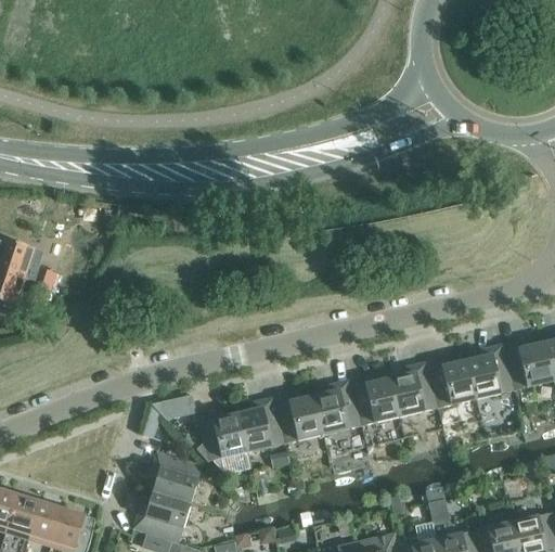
[(0,236),(0,235),(0,268),(24,277),(34,247),(0,236)]
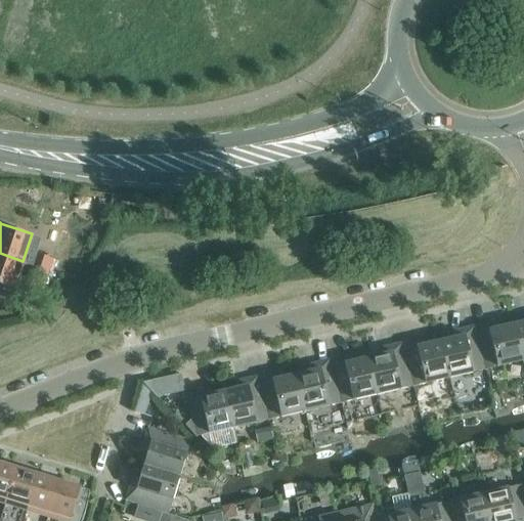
[(23,261),(0,253),(0,283),(13,288),(23,261)]
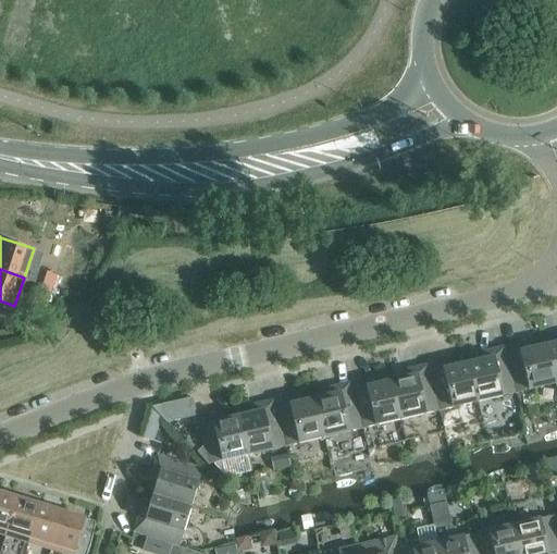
[(38,269),(35,280),(50,285),(54,274),(38,269)]
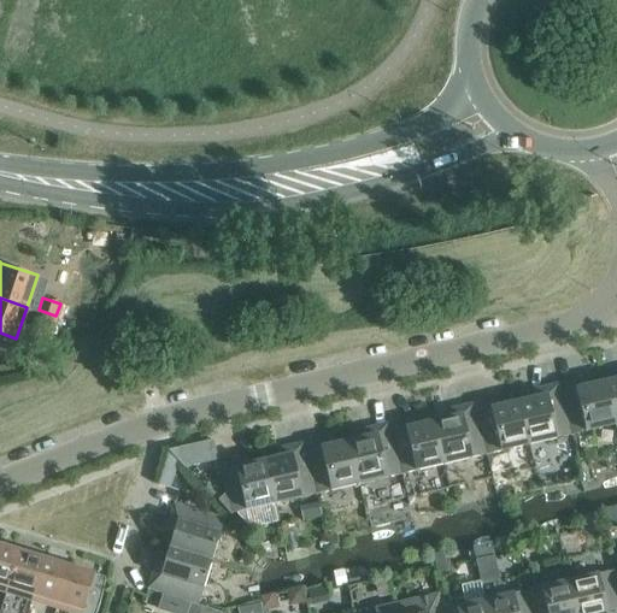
[(56,316),(39,310),(34,323),(52,329),(56,316)]
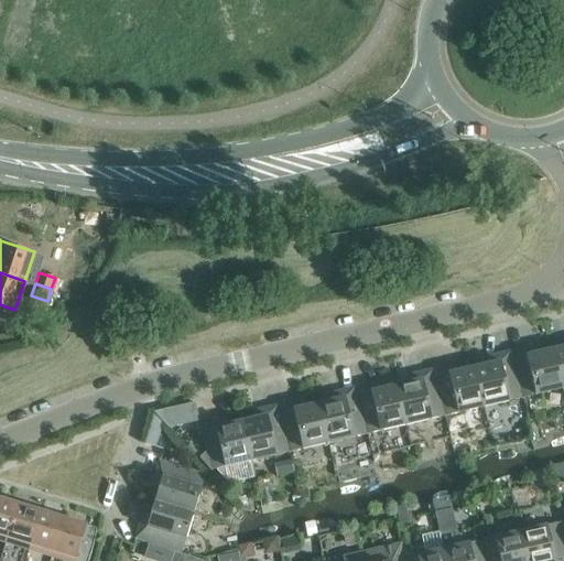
[(529,344),(511,348),(522,395),(561,386),(552,347),(528,353),(525,346),(529,345),(529,344)]
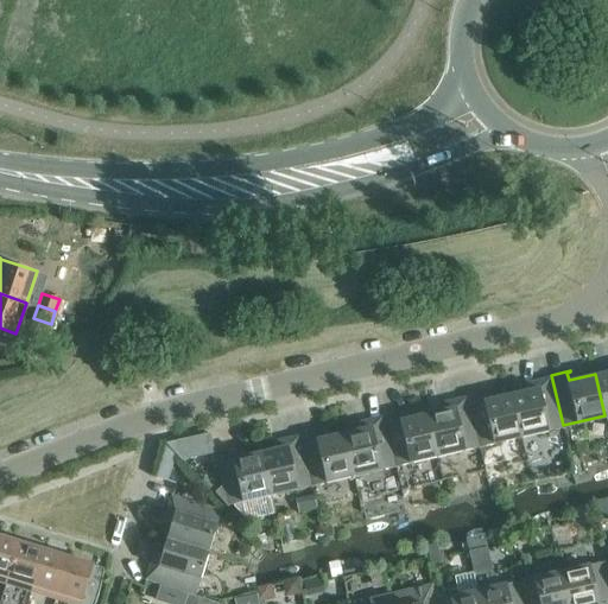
[(607,370),(595,374),(605,415),(607,414),(607,370)]
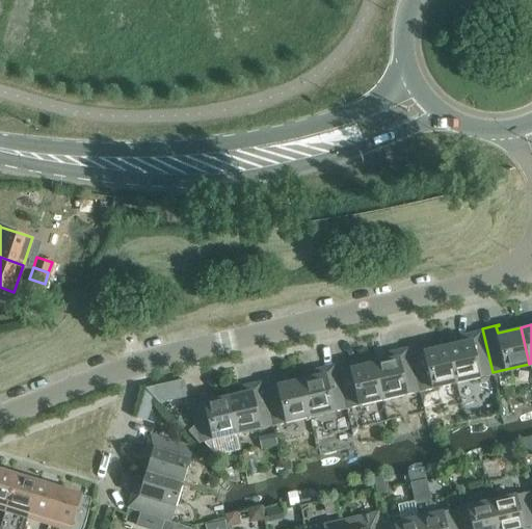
[(471,339),(447,344),(456,381),(493,372),(482,328),(467,332),(467,333),(469,333),(471,339)]
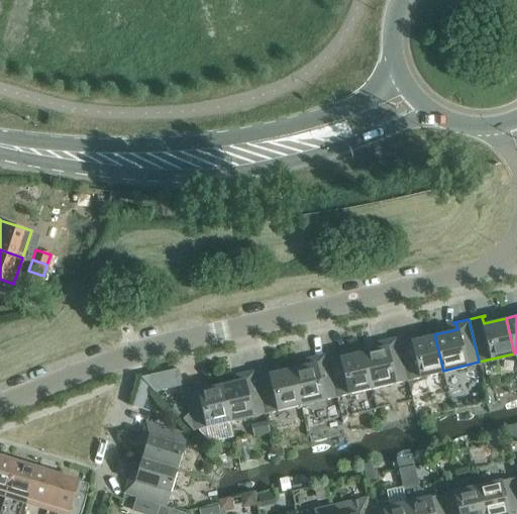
[(413,332),(398,335),(408,379),(443,371),(434,334),(412,339),(411,333),(413,333),(413,332)]
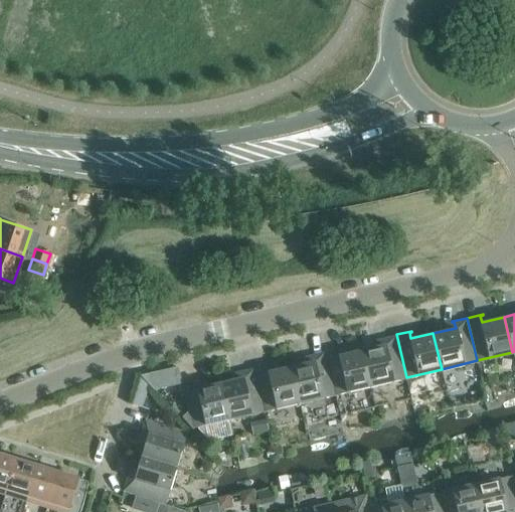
[(384,344),(362,349),(370,385),(406,377),(396,334),(380,338),(380,339),(383,338),(384,344)]
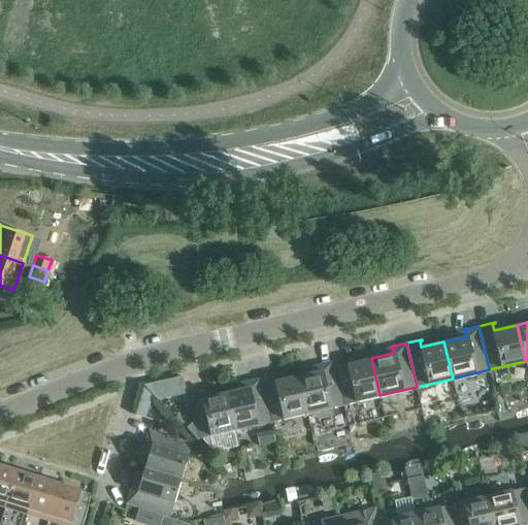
[(350,356),(333,360),(343,403),(380,395),(371,358),(349,363),(347,357),(350,357),(350,356)]
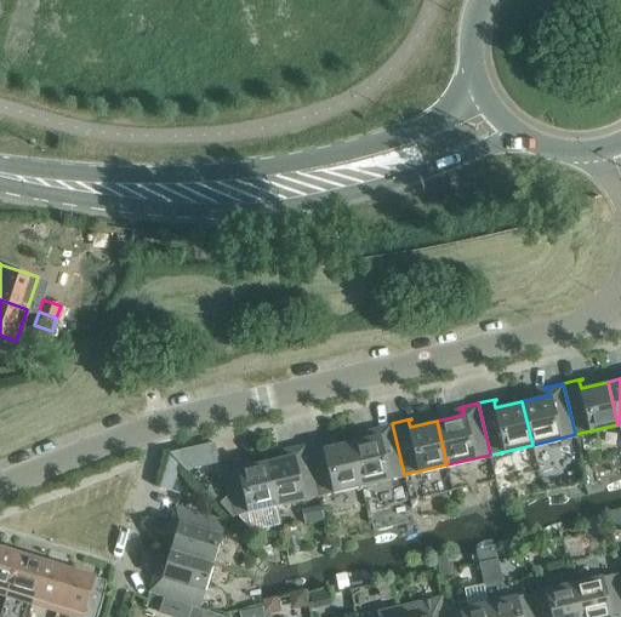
[(379,435),(352,441),(362,484),(404,474),(392,423),(374,427),(374,428),(377,427),(379,435)]
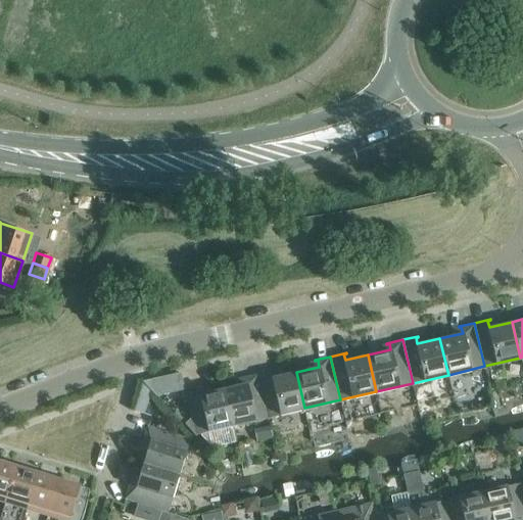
[(146,406),(150,405),(148,394),(187,385),(183,368),(139,378),(146,406)]
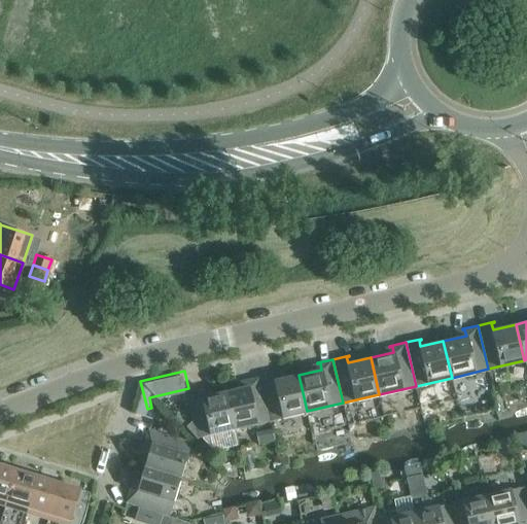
[(276,372),(260,376),(271,419),(307,411),(299,375),(275,380),(274,374),(276,373),(276,372)]
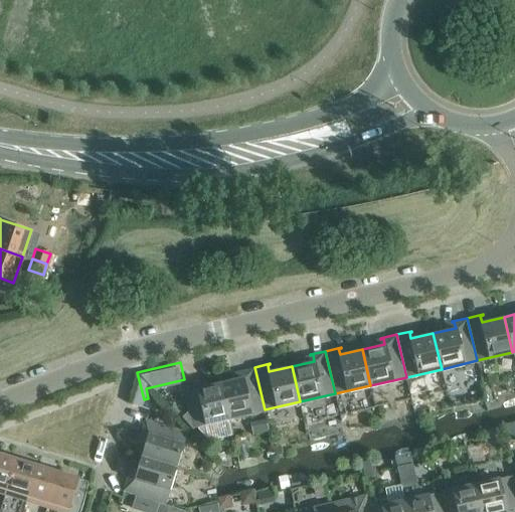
[(242,377),(220,382),(228,418),(265,409),(254,367),(238,371),(241,371),(242,377)]
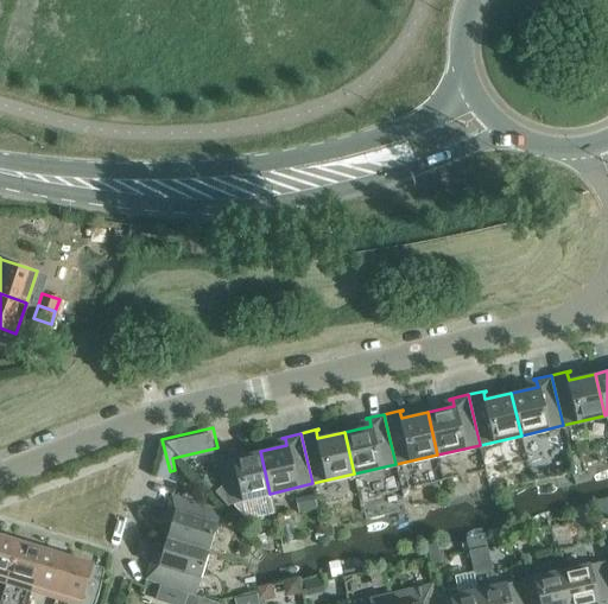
[(270,494),(260,451),(233,457),(232,450),(235,449),(234,449),(216,453),(222,483),(215,490),(227,503),(270,494)]
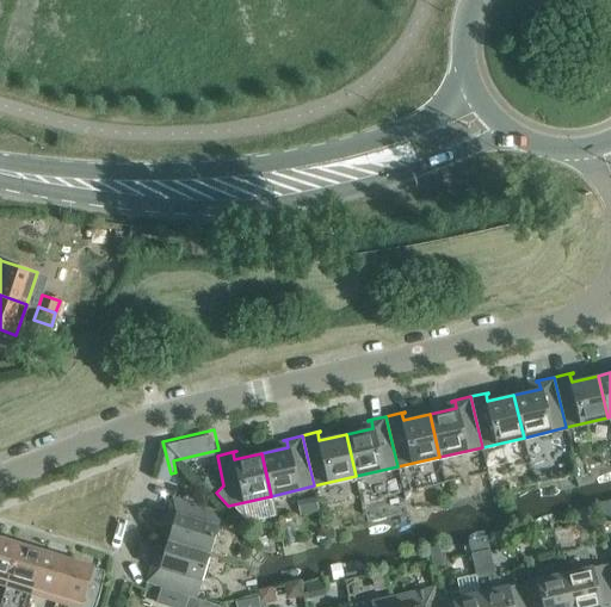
[(176,514),(167,540),(209,553),(222,511),(187,500),(172,496),(166,514),(167,515),(168,512),(176,514)]
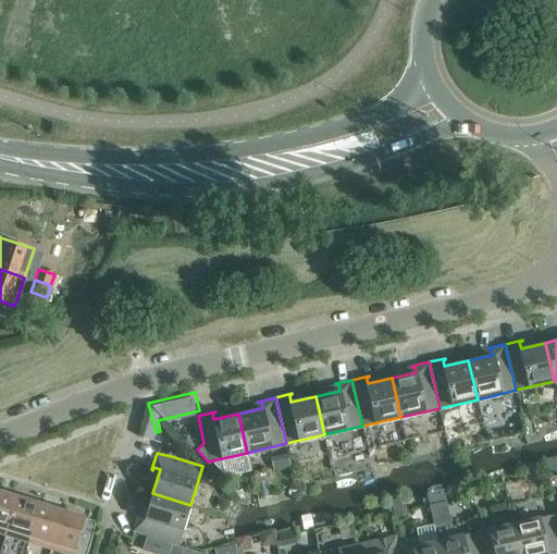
[(17,495),(0,490),(0,531),(5,533),(17,495)]
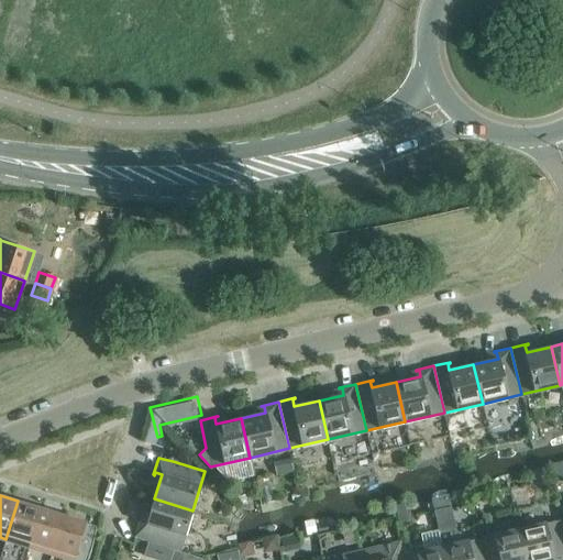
[(192,511),(154,498),(147,523),(141,520),(141,518),(141,517),(135,535),(181,549),(192,511)]
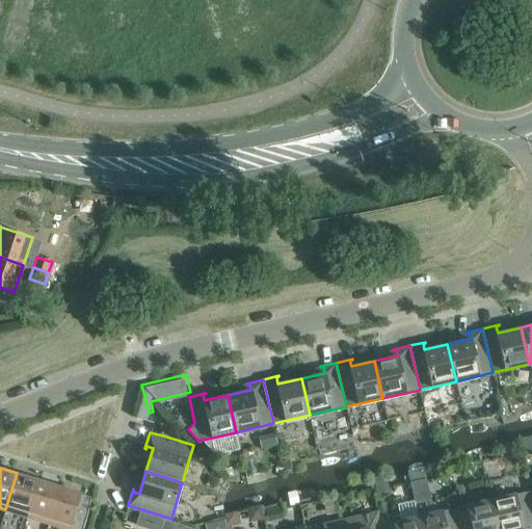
[(5,509),(27,516),(38,479),(17,473),(5,509)]
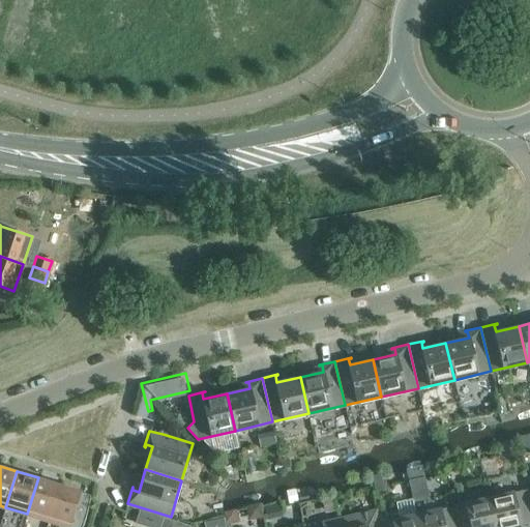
[(27,514),(48,521),(59,485),(38,477),(27,514)]
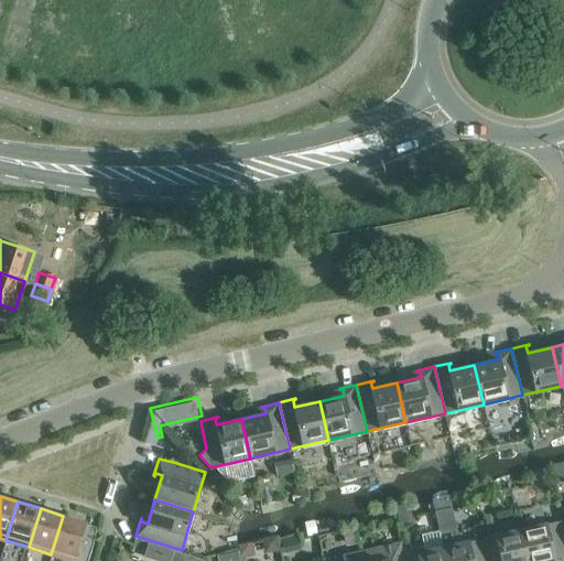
[(63,516),(51,554),(74,560),(87,560),(88,559),(93,548),(95,537),(97,526),(96,526),(63,516)]
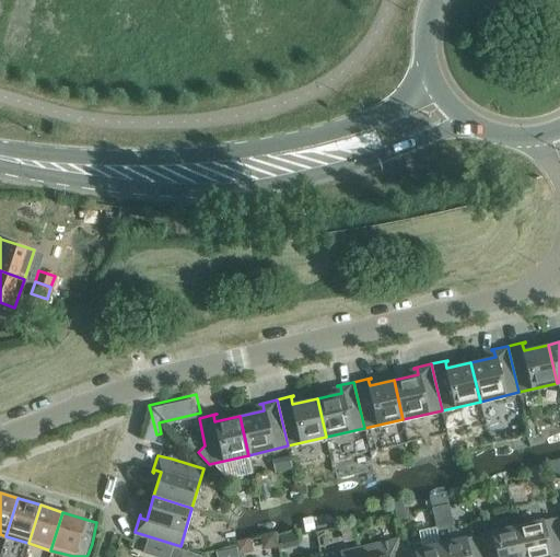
[(559,556),(559,532),(557,517),(517,525),(524,556),(559,556)]
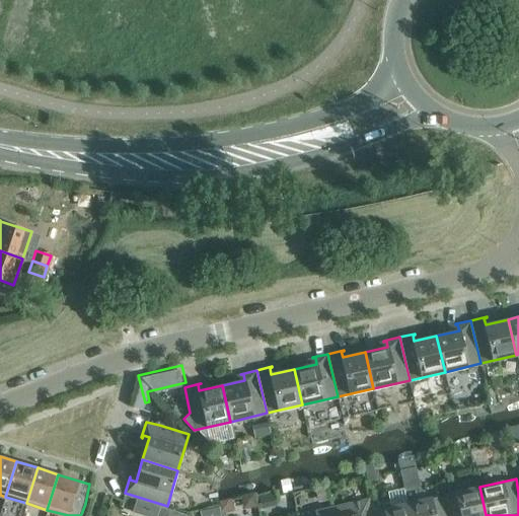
[(486,515),(479,487),(444,495),(448,515),(486,515)]
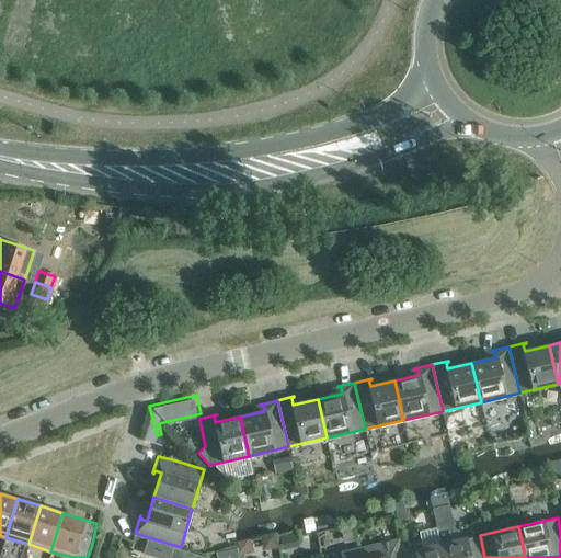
[(242,550),(283,545),(281,530),(240,535),(242,550)]
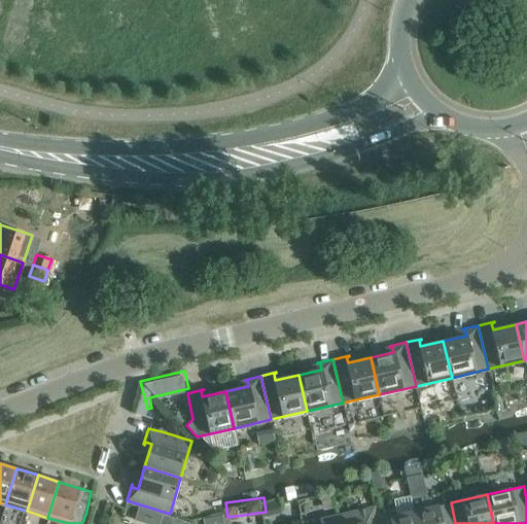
[(455,523),(451,502),(414,511),(417,523),(455,523)]
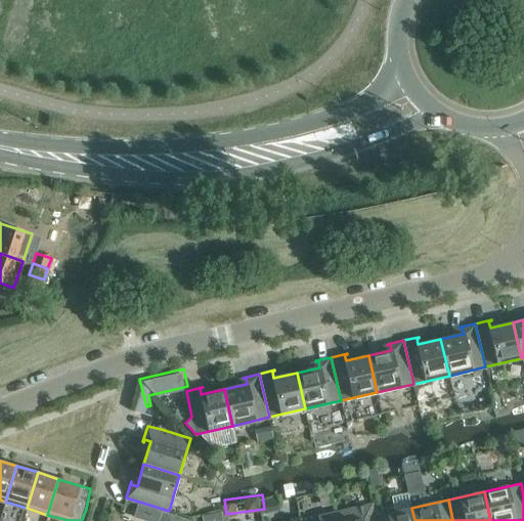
[(336,511),(338,520),(376,520),(376,516),(373,503),(336,511)]
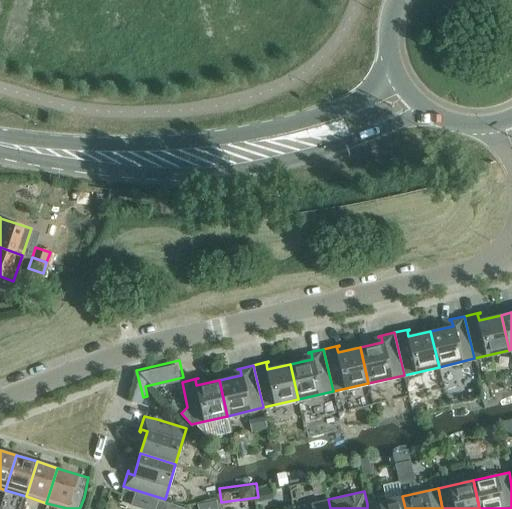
[(405,508),(402,496),(367,504),(367,508),(405,508)]
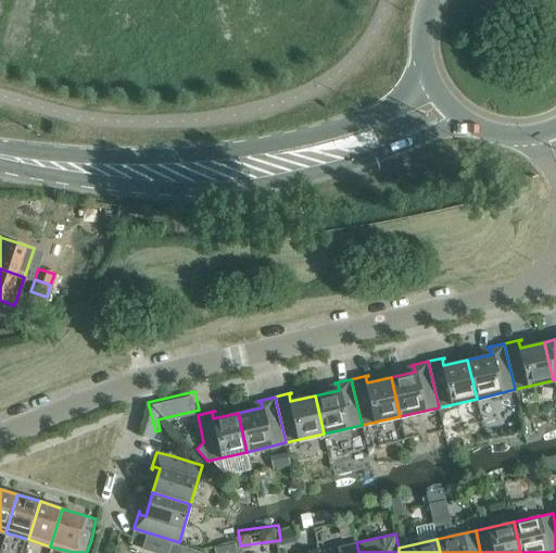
[(339,552),(358,552),(356,542),(338,547),(339,552)]
